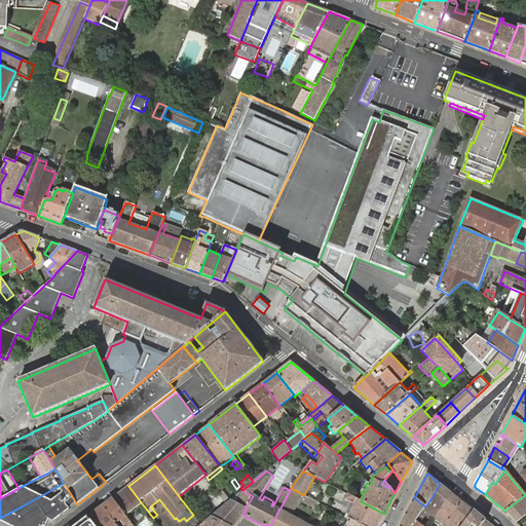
[(227,503),(230,500),(215,481),(212,483),(227,503)]
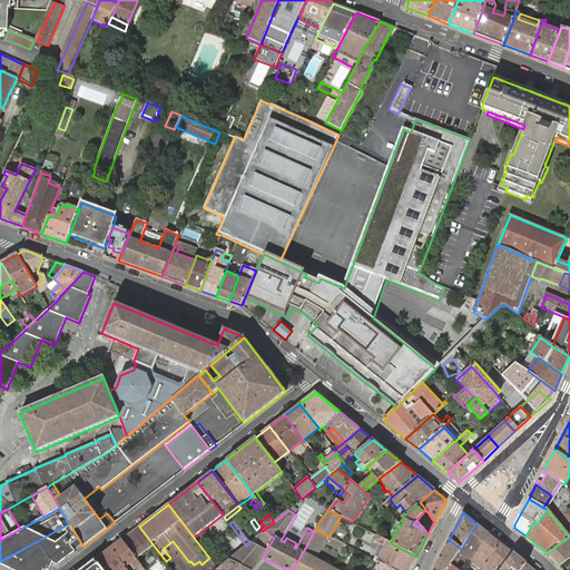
[(0,561),(0,564),(10,569),(21,569),(36,559),(46,550),(47,551),(75,532),(69,523),(23,549),(0,561)]
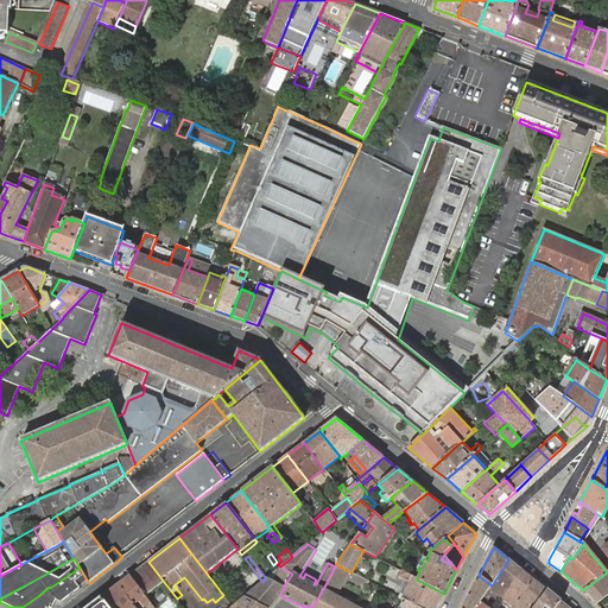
[(498,577),(492,586),(489,589),(501,600),(521,570),(508,559),(498,577)]
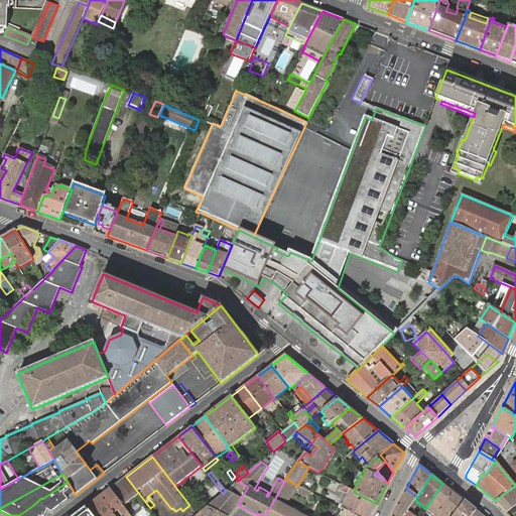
[(139,494),(126,477),(110,489),(123,506),(139,494)]
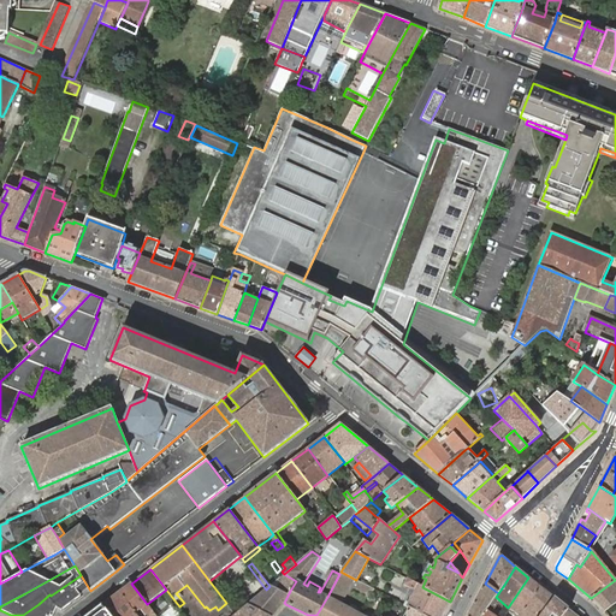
[(327,597),(317,615),(362,615),(335,600),(344,581),(371,596),(374,590),(356,580),(341,572),(339,574),(327,597)]
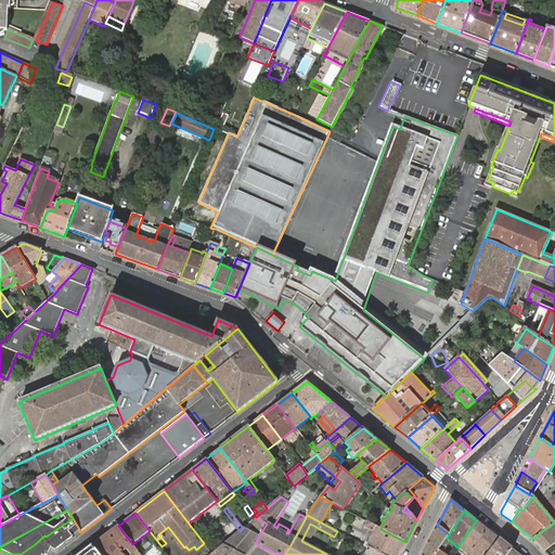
[(242,554),(246,554),(257,544),(257,543),(256,543),(261,532),(267,524),(256,517),(243,528),(240,531),(223,545),(242,554)]
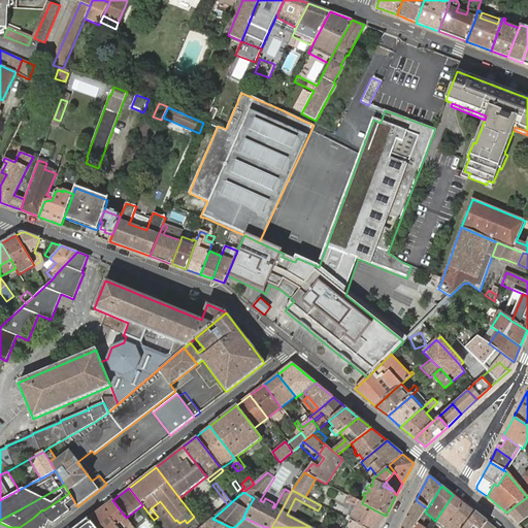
[(77,506),(69,493),(43,510),(42,509),(33,518),(41,527),(46,527),(50,522),(54,524),(59,521),(70,512),(69,510),(75,505),(77,506)]
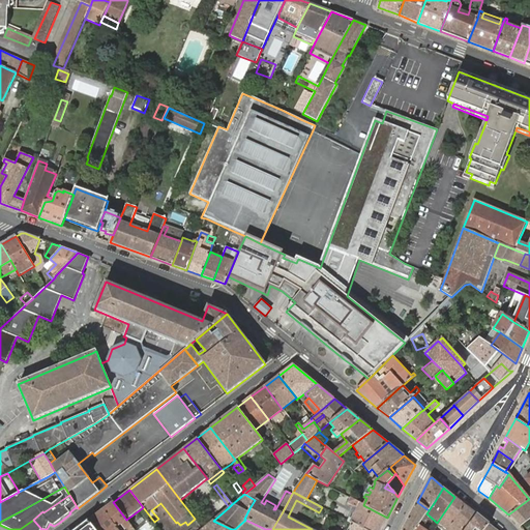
[(454,497),(437,523),(446,529),(448,529),(455,521),(466,506),(454,497)]
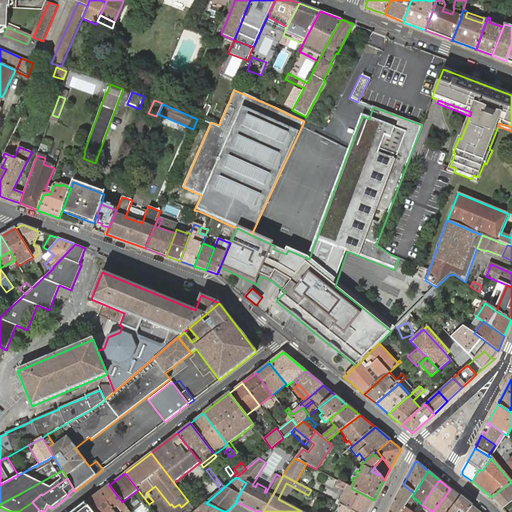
[(352,511),(367,511),(374,500),(351,488),(338,481),(335,486),(342,490),(345,491),(340,501),(337,500),(336,503),(340,505),(352,511)]
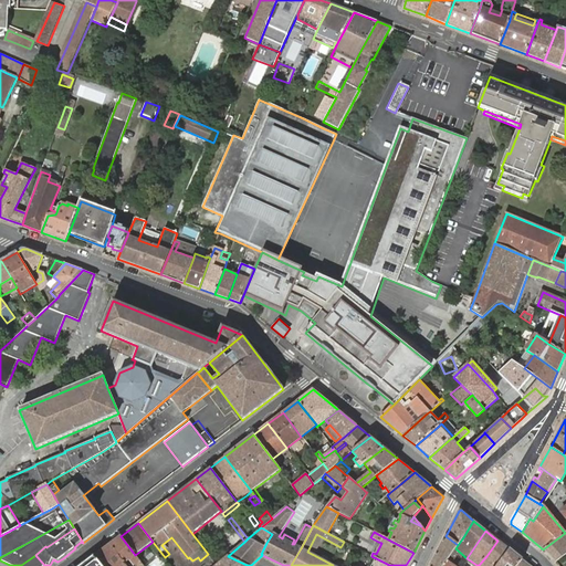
[(565,535),(565,533),(543,549),(549,555),(556,562),(565,554),(565,535)]
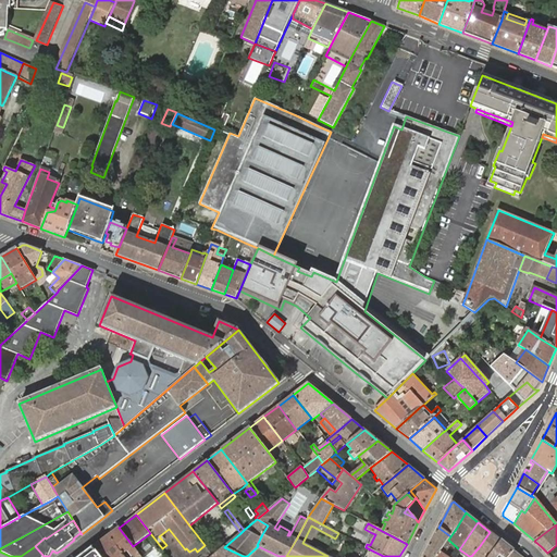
[(140,556),(133,546),(119,528),(108,536),(123,556),(127,552),(132,556),(135,555),(135,556),(140,556)]
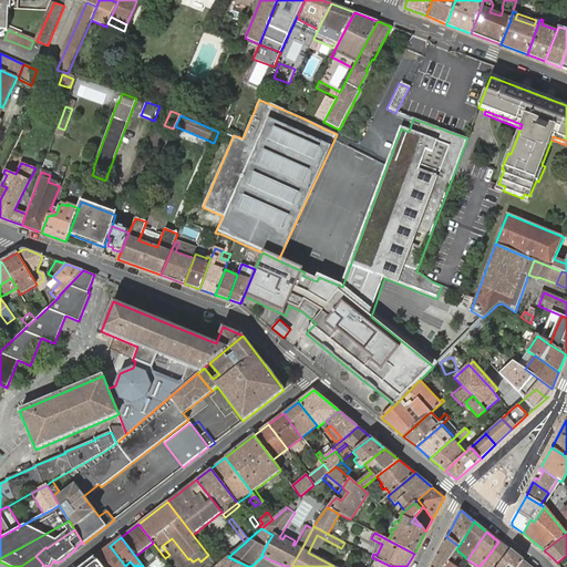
[(446,537),(431,566),(443,566),(447,562),(454,553),(456,549),(459,546),(446,537)]
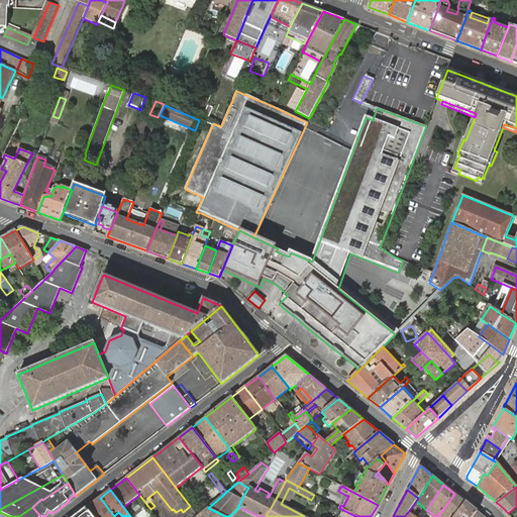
[(453,516),(466,502),(454,494),(444,508),(437,516),(453,516)]
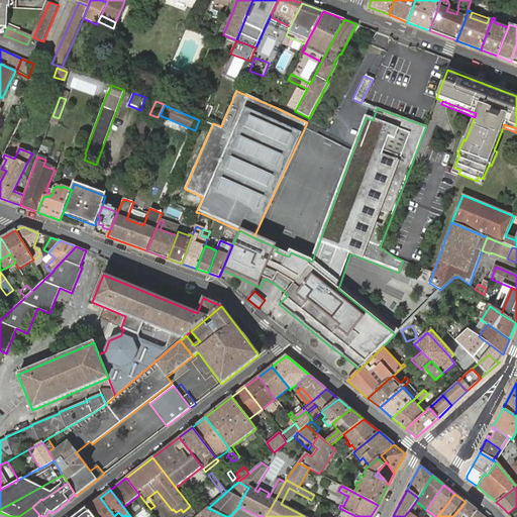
[(114,516),(100,498),(86,508),(93,516),(114,516)]
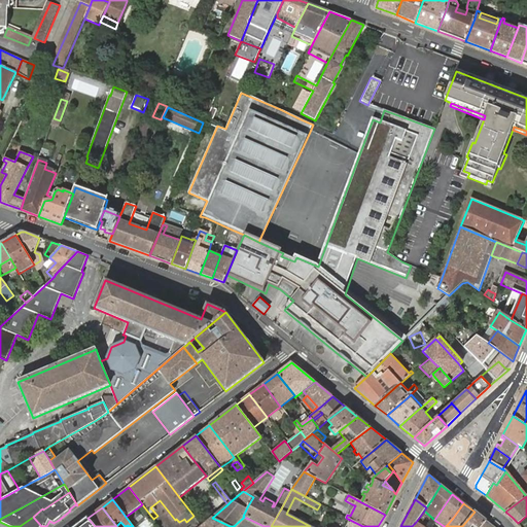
[(481,526),(486,522),(475,512),(462,526),(481,526)]
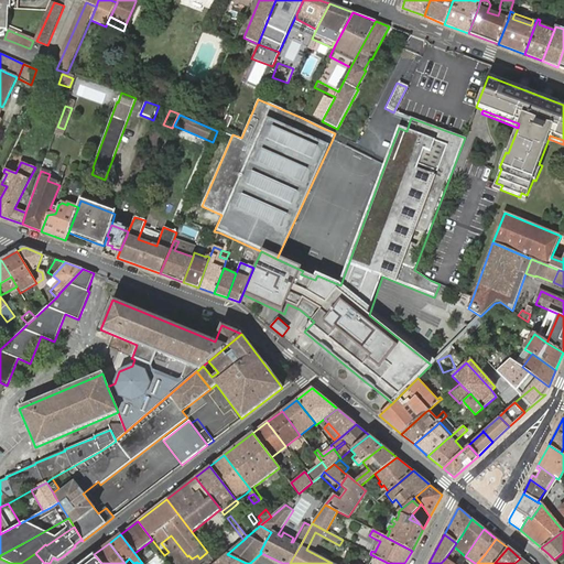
[(44,563),(35,553),(21,563),(44,563)]
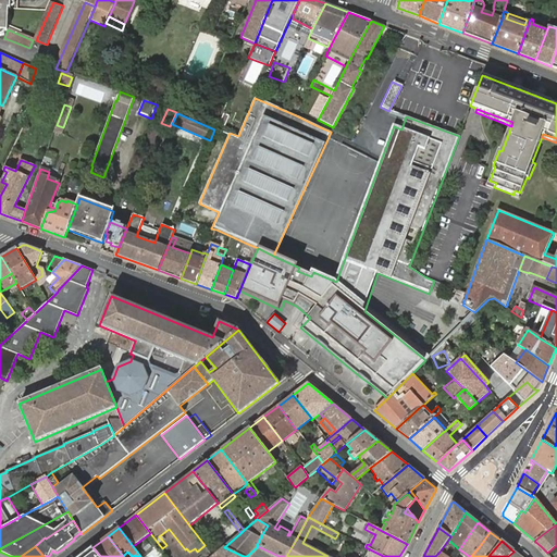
[(100,556),(93,547),(79,556),(100,556)]
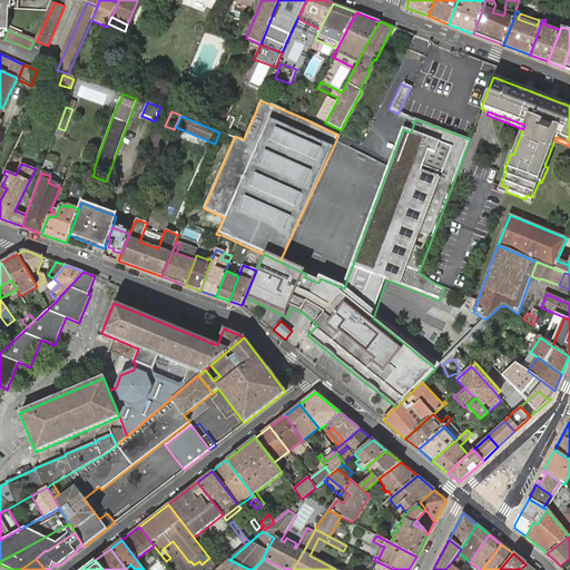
[(248,569),(229,560),(216,569),(248,569)]
